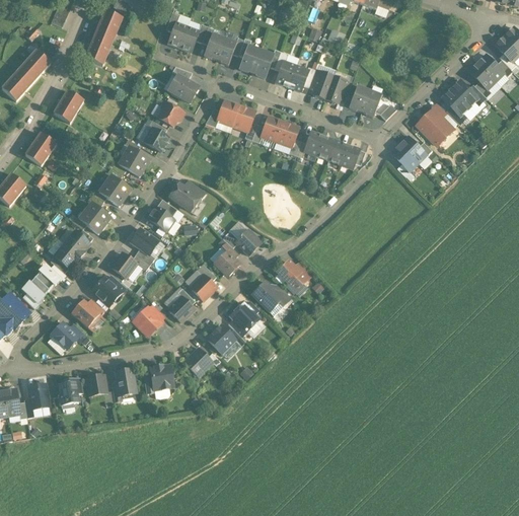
[(61,0),(51,21),(61,26),(72,0),(61,0)]
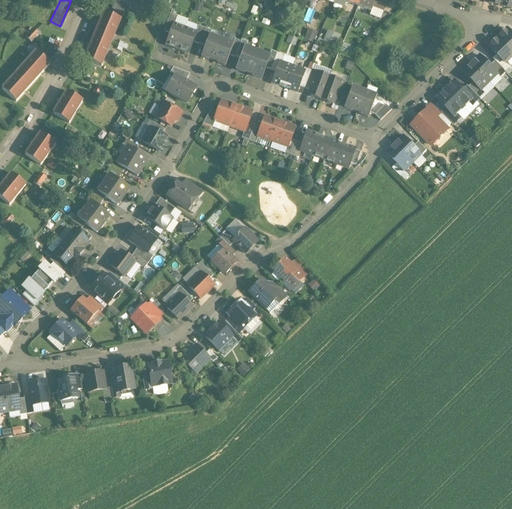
[(115,0),(112,6),(122,12),(128,0),(115,0)]
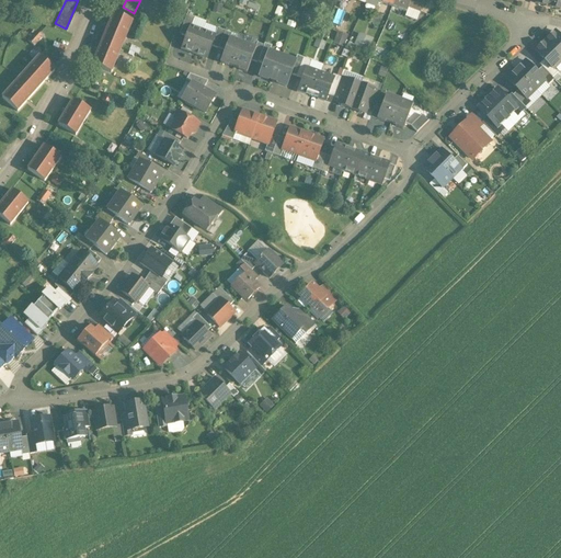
[(381,0),(407,10),(408,6),(409,0),(381,0)]
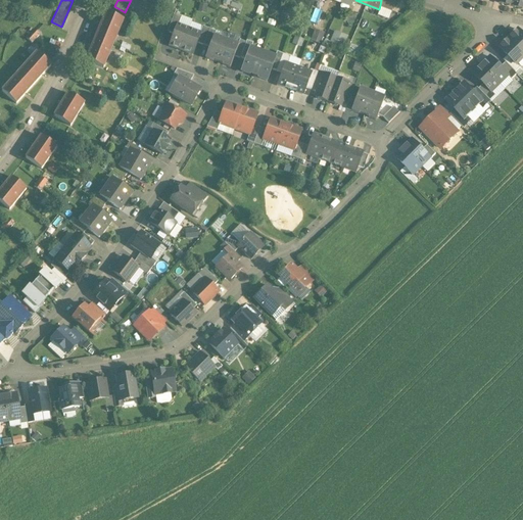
[(381,0),(380,5),(391,9),(394,0),(381,0)]
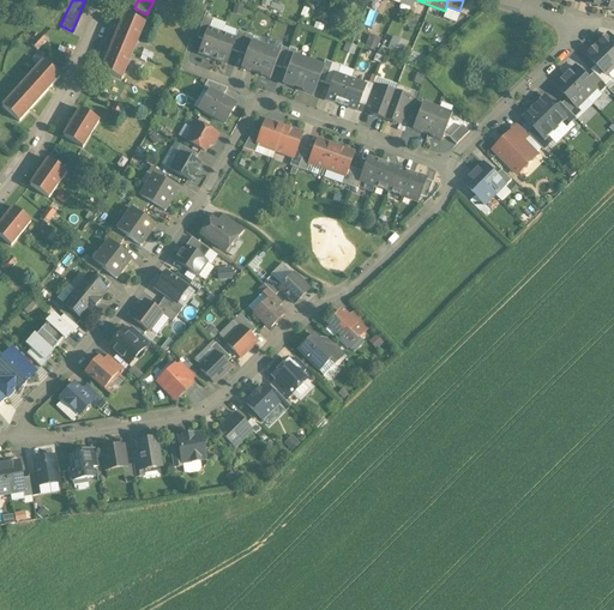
[(144,20),(124,12),(101,67),(121,77),(144,20)]
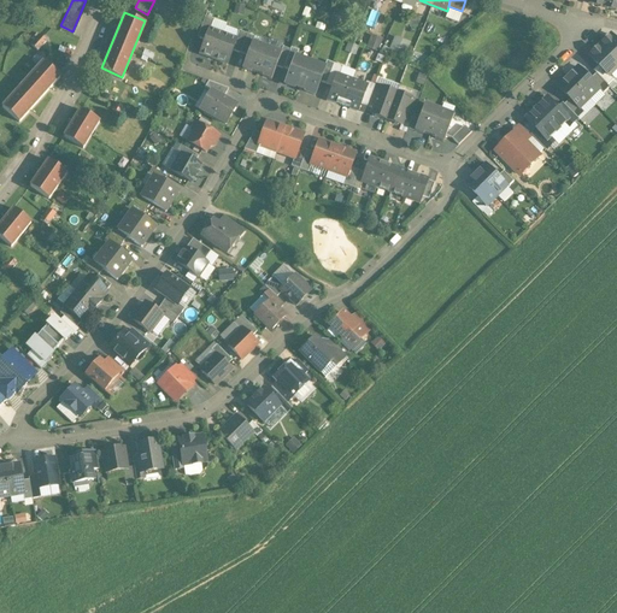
[(204,16),(197,34),(205,37),(209,27),(210,27),(212,18),(204,16)]
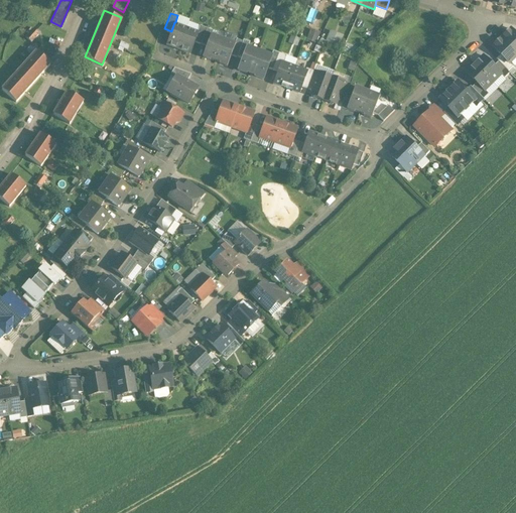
[(171,31),(167,42),(178,46),(185,26),(175,22),(174,22),(171,31)]
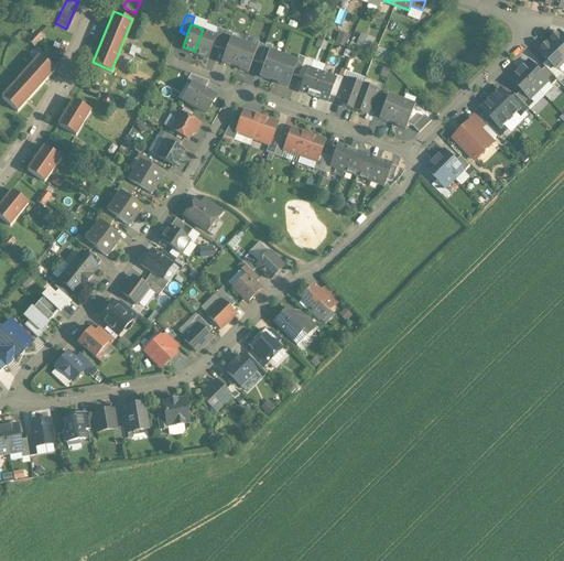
[(218,25),(215,33),(216,33),(212,43),(219,46),(226,29),(218,25)]
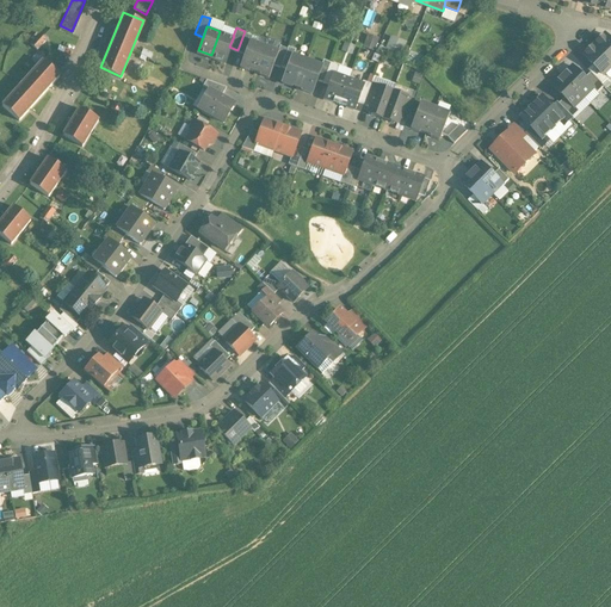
[(45,37),(39,31),(30,42),(36,48),(45,37)]
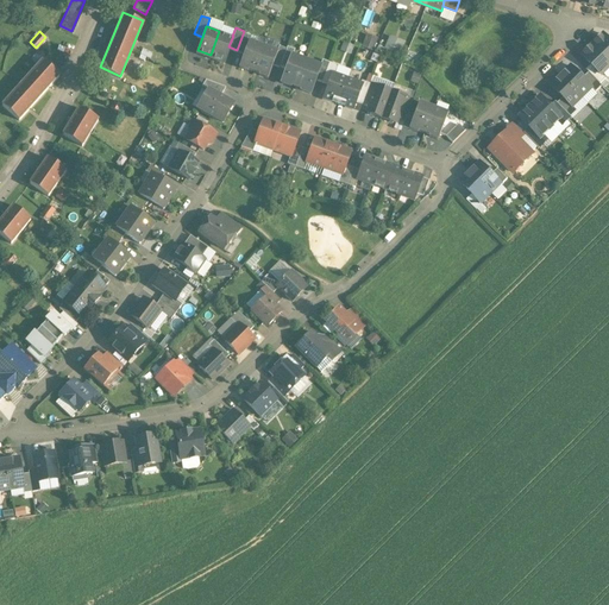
[(219,31),(211,55),(224,61),(228,46),(233,36),(232,36),(219,31)]
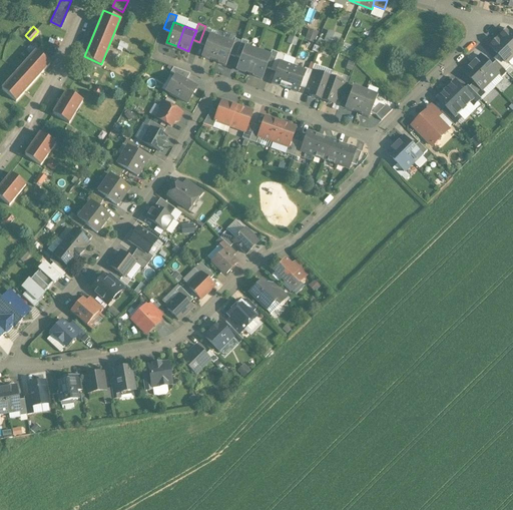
[(211,28),(205,26),(199,42),(204,44),(209,32),(211,28)]
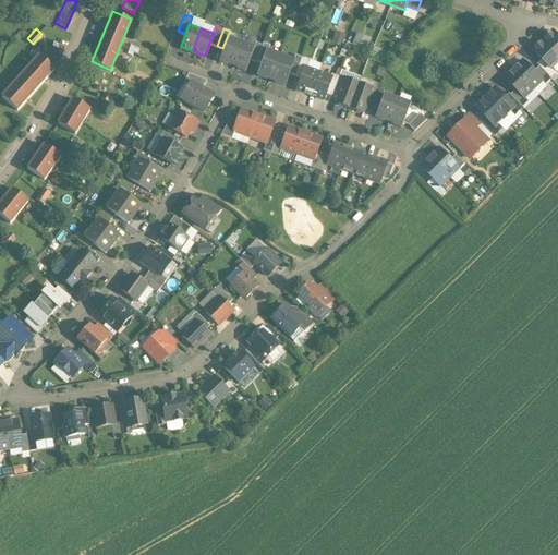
[(356,31),(354,44),(370,46),(372,33),(356,31)]
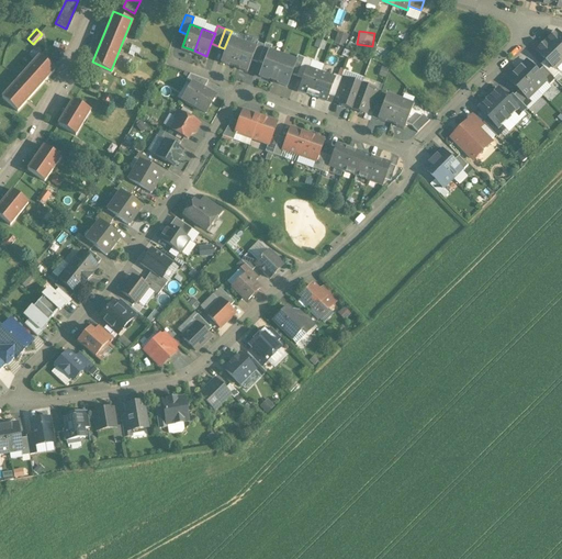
[(561,35),(557,31),(547,40),(561,55),(561,35)]
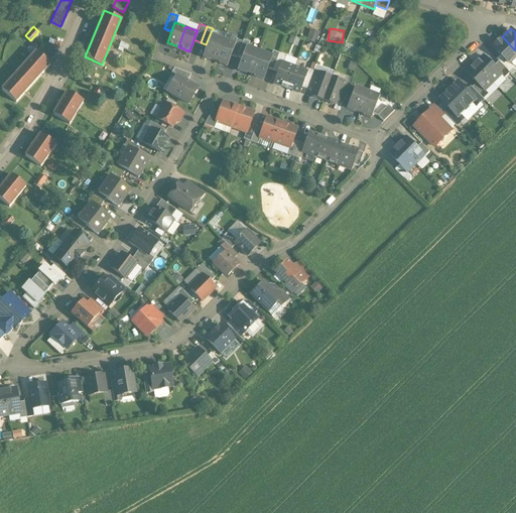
[(317,34),(309,31),(307,37),(315,40),(317,34)]
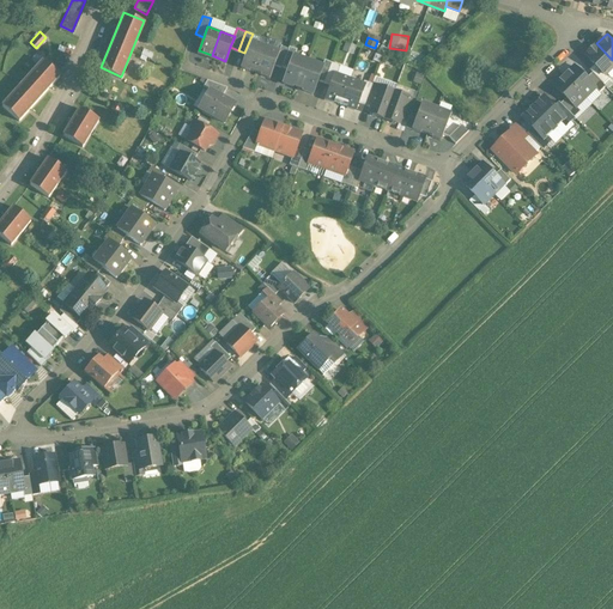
[(250,38),(244,53),(240,66),(249,69),(249,67),(255,69),(265,44),(250,38)]
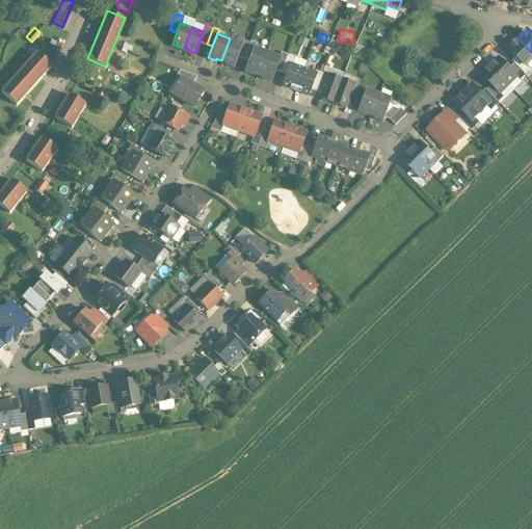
[(531,58),(531,52),(517,37),(508,47),(516,55),(526,64),(531,58)]
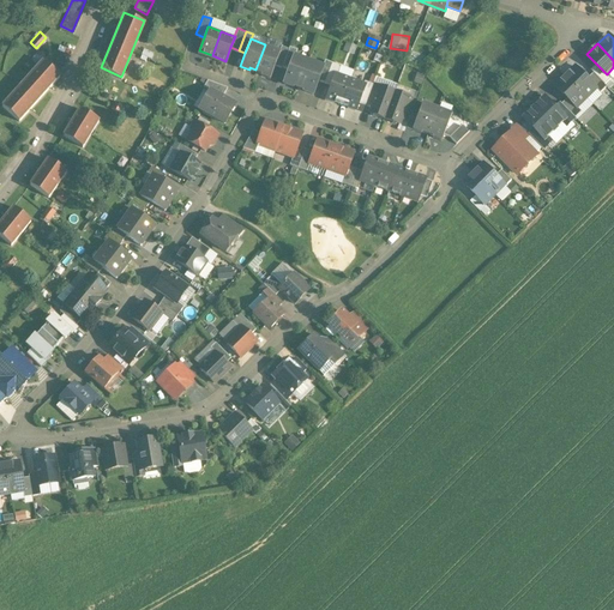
[(278,49),(265,44),(256,70),(262,72),(260,73),(270,77),(275,64),(280,50),(278,49)]
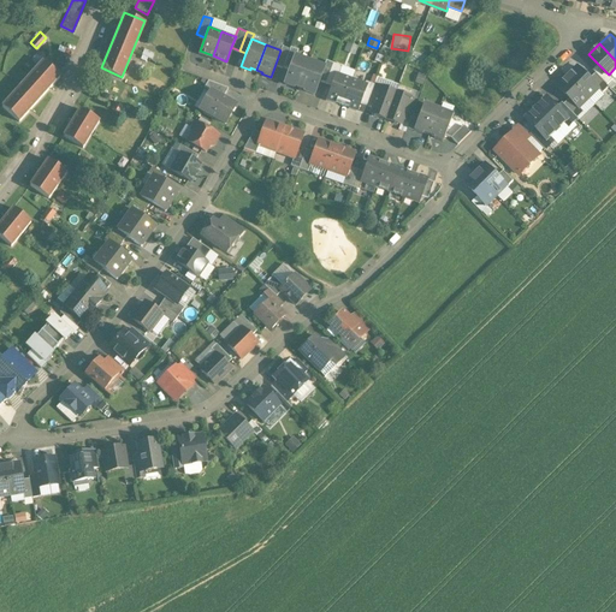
[(282,45),(279,49),(280,51),(276,64),(282,66),(289,47),(282,45)]
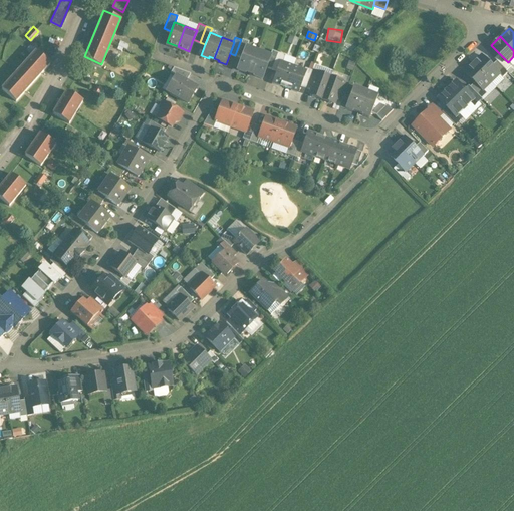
[(241,39),(235,55),(236,55),(236,54),(241,56),(246,45),(248,40),(242,37),(241,39)]
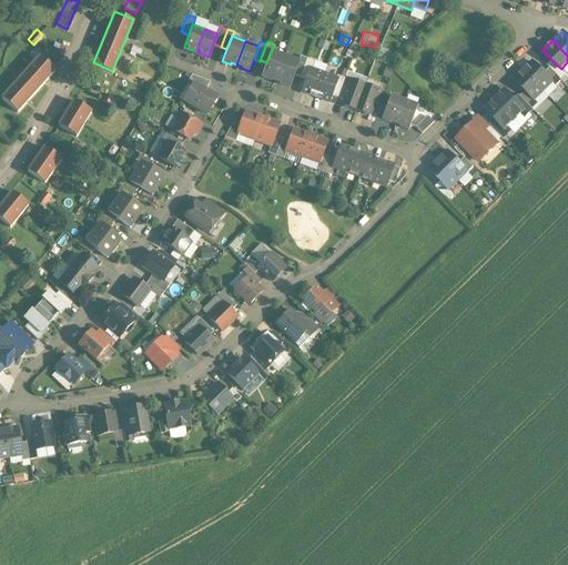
[(272,50),(266,62),(262,76),(270,78),(271,77),(276,79),(285,56),(272,50)]
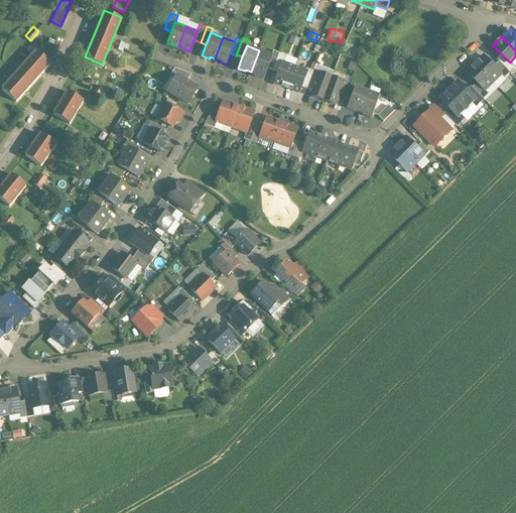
[(35,49),(2,87),(15,100),(49,62),(35,49)]
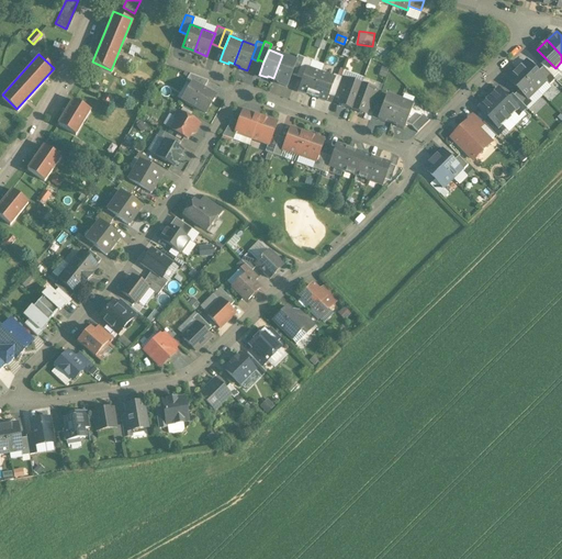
[(304,56),(296,54),(294,59),(295,59),(291,73),(296,75),(304,56)]
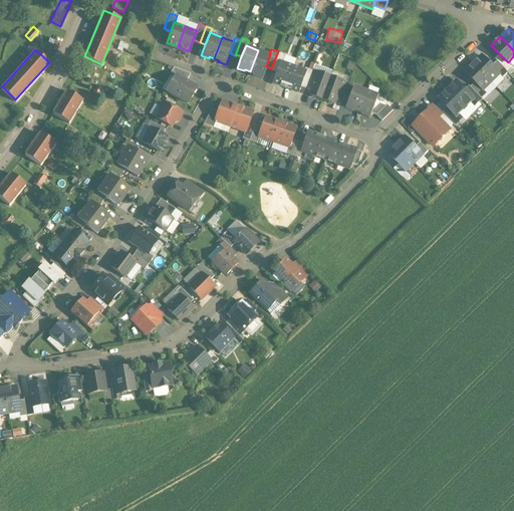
[(269,54),(258,50),(250,71),(254,73),(254,74),(261,77),(266,66),(270,54),(269,54)]
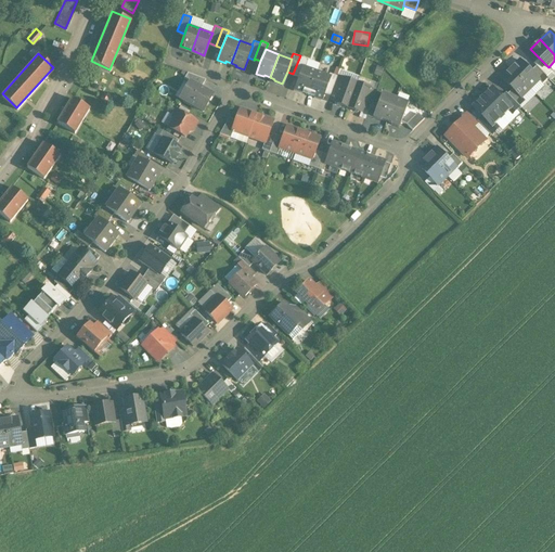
[(307,58),(300,55),(293,74),(299,76),(302,65),(305,66),(307,58)]
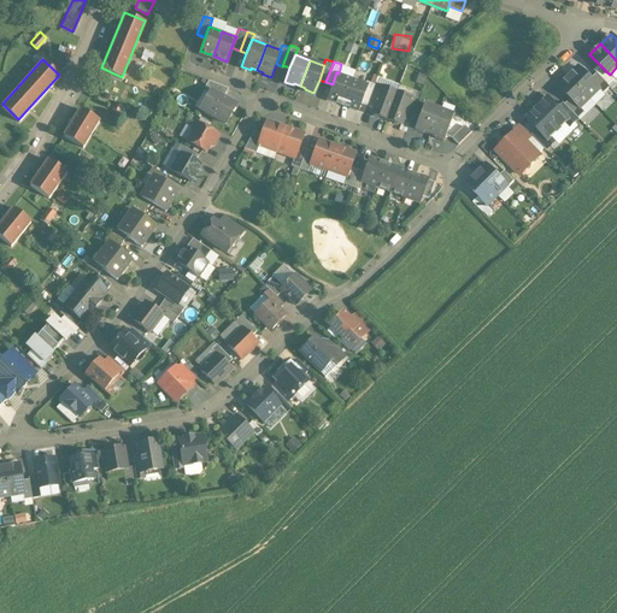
[(610,75),(599,64),(593,69),(597,71),(607,83),(613,78),(610,75)]
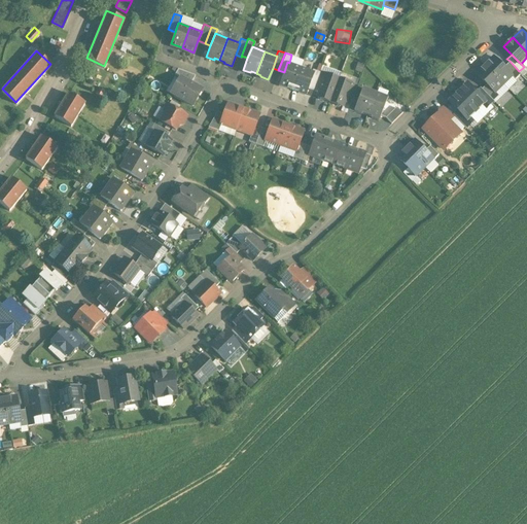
[(504,66),(494,56),(486,64),(503,82),(512,74),(504,66)]
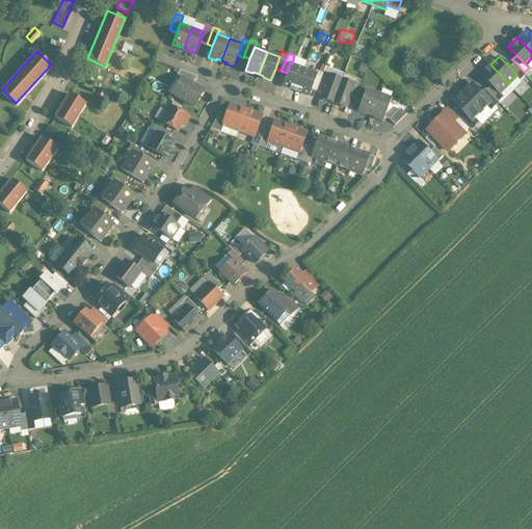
[(524,72),(514,61),(509,67),(516,75),(520,79),(526,74),(524,72)]
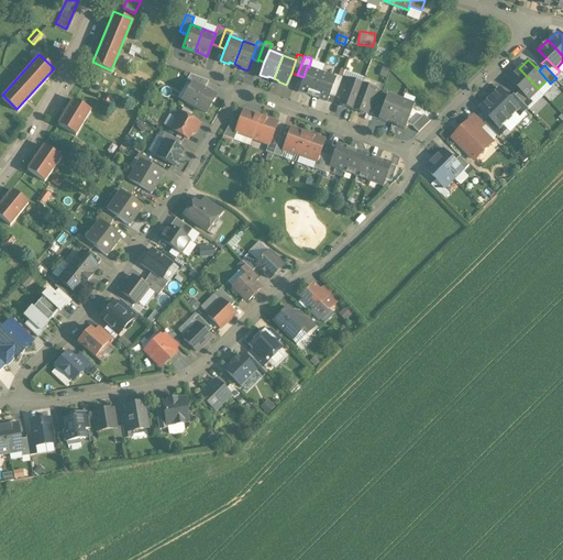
[(309,67),(307,66),(304,77),(299,89),(312,94),(321,72),(309,67)]
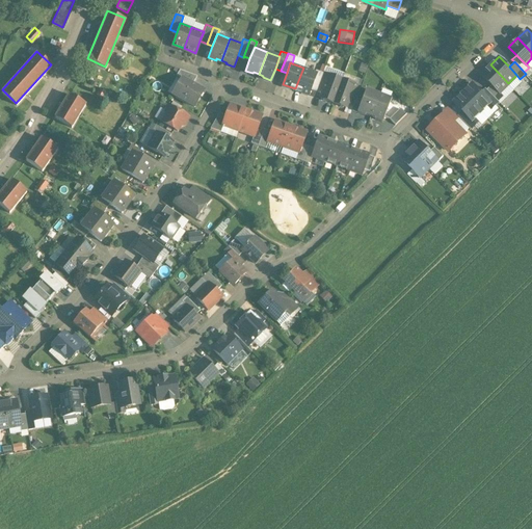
[(508,83),(490,64),(481,74),(491,84),(500,91),(508,83)]
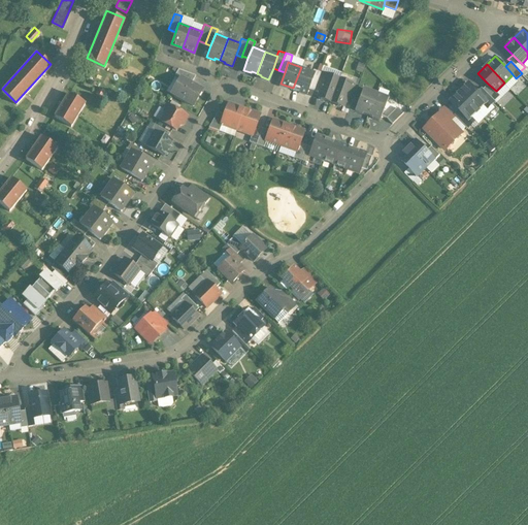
[(195,73),(178,67),(174,72),(182,76),(191,81),(195,73)]
